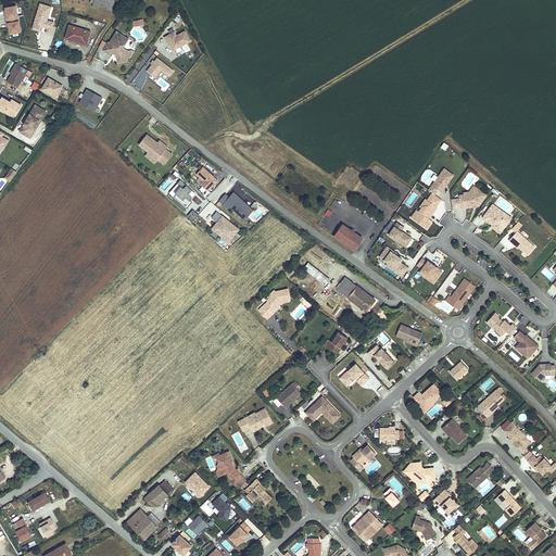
[(112,10),(114,5),(109,3),(109,2),(104,1),(104,0),(90,0),(90,2),(93,3),(92,7),(98,8),(98,7),(112,10)]
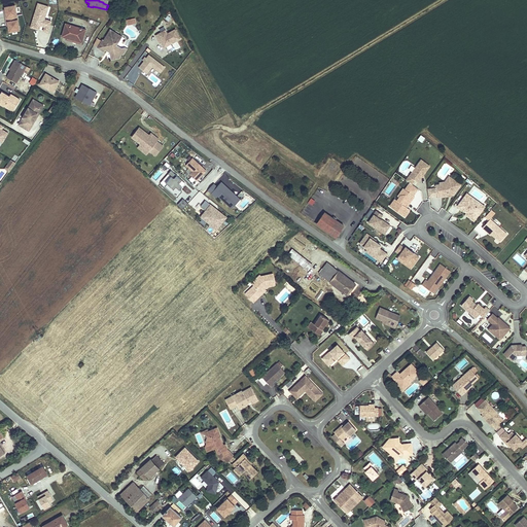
[(43,32),(47,33),(51,22),(44,20),(48,7),(38,4),(32,23),(40,26),(45,27),(43,32)]
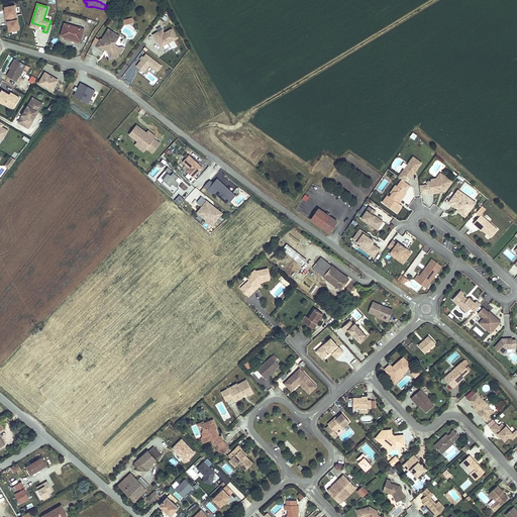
[(9,31),(19,29),(15,5),(5,7),(6,9),(6,13),(5,13),(6,17),(8,17),(9,21),(8,21),(8,25),(9,31)]
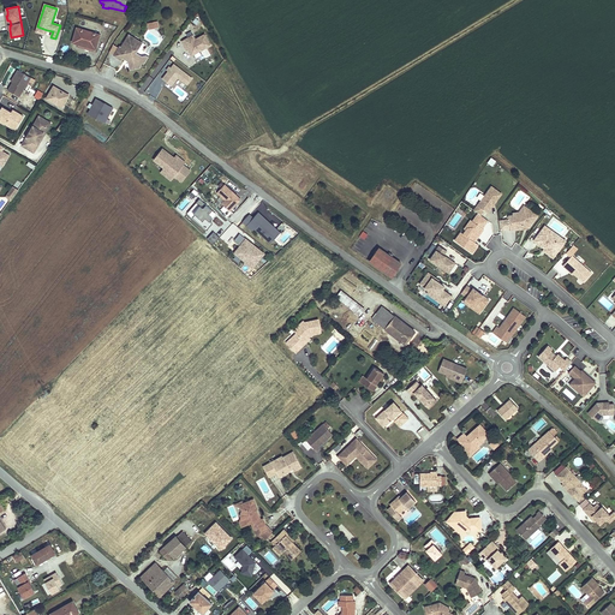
[(96,49),(100,35),(83,30),(77,28),(73,42),(78,45),(78,42),(90,46),(89,47),(96,49)]
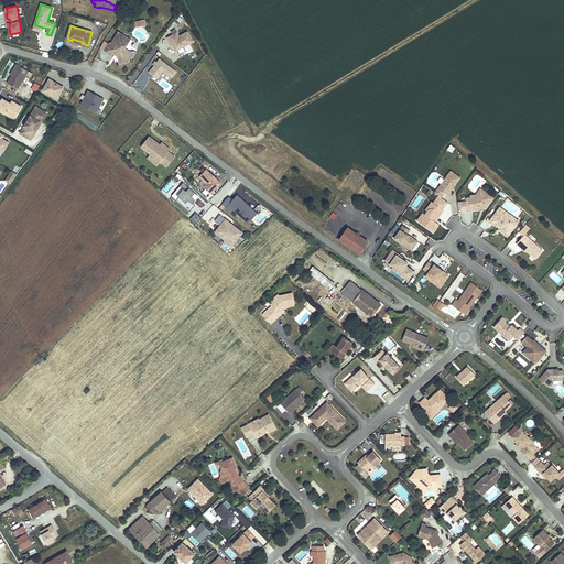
[(193,41),(187,31),(180,36),(177,32),(167,38),(170,42),(171,41),(176,51),(193,41)]
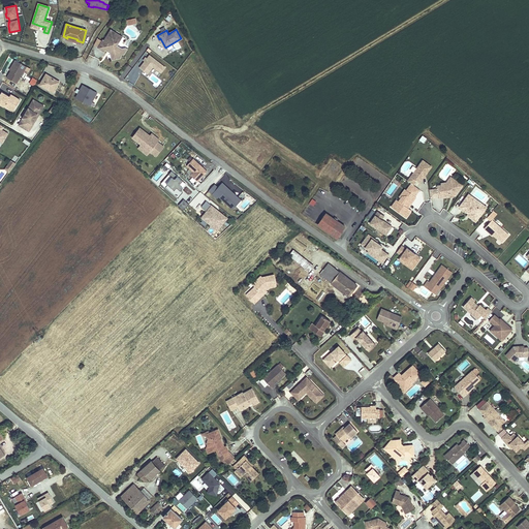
[(122,37),(111,30),(104,40),(103,40),(98,48),(104,52),(106,48),(110,49),(112,49),(112,50),(111,53),(113,60),(120,58),(122,54),(121,53),(121,51),(122,49),(119,47),(116,48),(116,45),(116,44),(118,44),(122,37)]
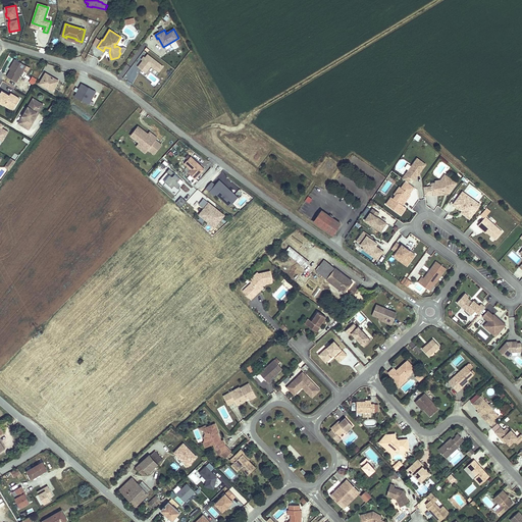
[(97,47),(101,41),(96,38),(93,44),(97,47)]
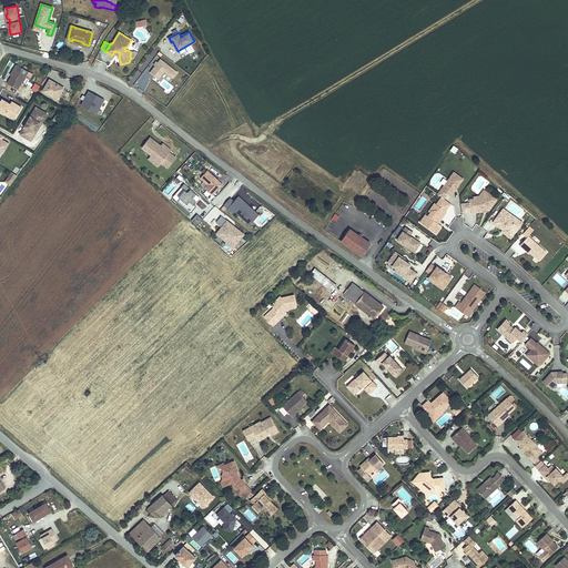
[(178,72),(161,59),(158,63),(156,66),(151,72),(159,79),(164,71),(173,78),(178,72)]
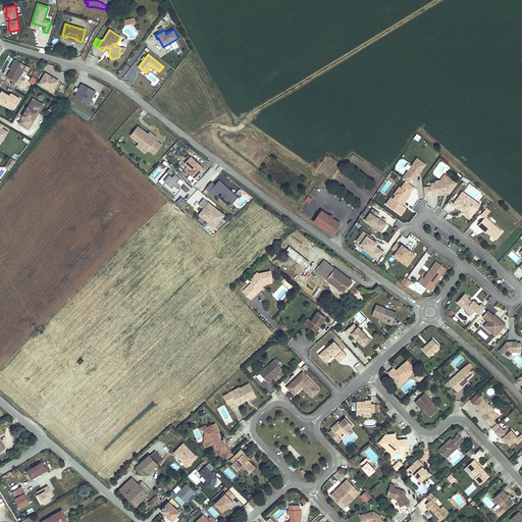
[(15,59),(13,63),(14,64),(11,70),(7,76),(16,83),(20,76),(23,69),(27,65),(15,59)]
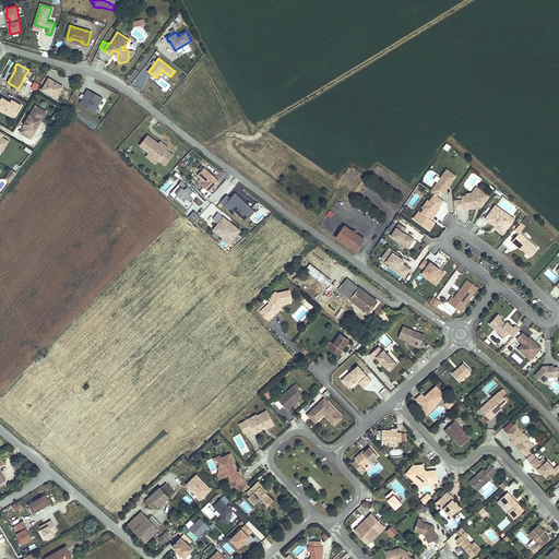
[(56,97),(60,91),(58,90),(60,85),(49,79),(43,90),(56,97)]
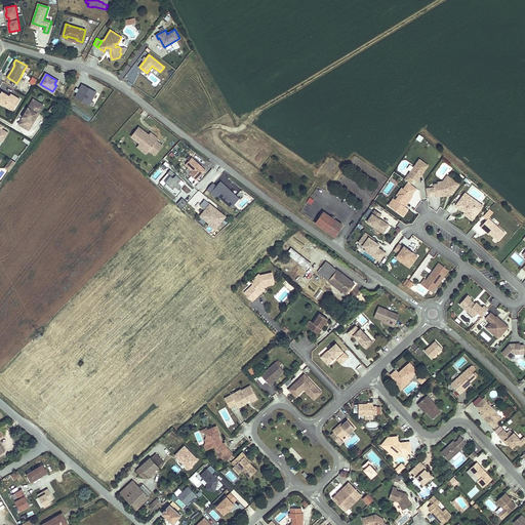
[(28,95),(34,86),(30,83),(24,93),(28,95)]
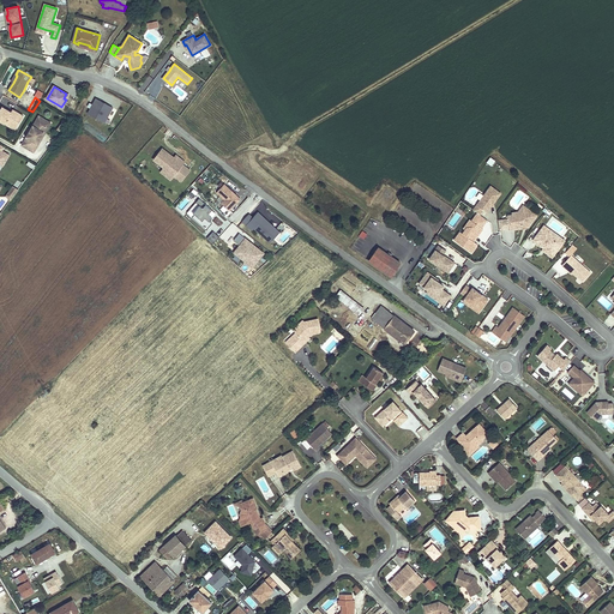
[(109,125),(118,110),(104,103),(103,104),(100,102),(97,106),(94,103),(88,113),(109,125)]
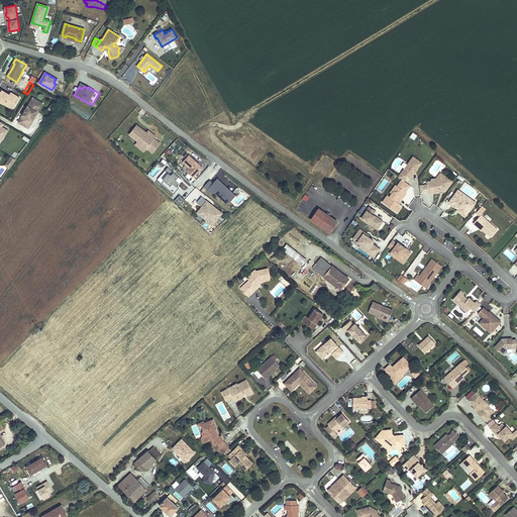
[(12,96),(9,95),(2,90),(0,92),(0,101),(7,105),(7,104),(10,106),(12,104),(15,105),(20,98),(13,94),(12,96)]
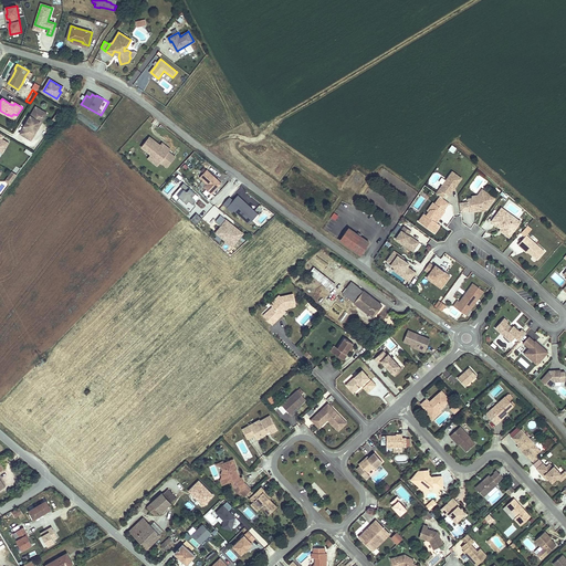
[(37,107),(34,111),(44,117),(46,114),(37,107)]
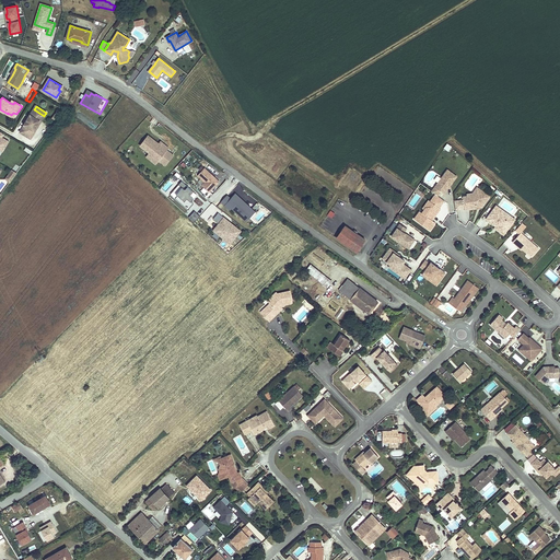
[(44,116),(34,109),(20,132),(31,138),(35,131),(34,130),(39,120),(41,121),(44,116)]
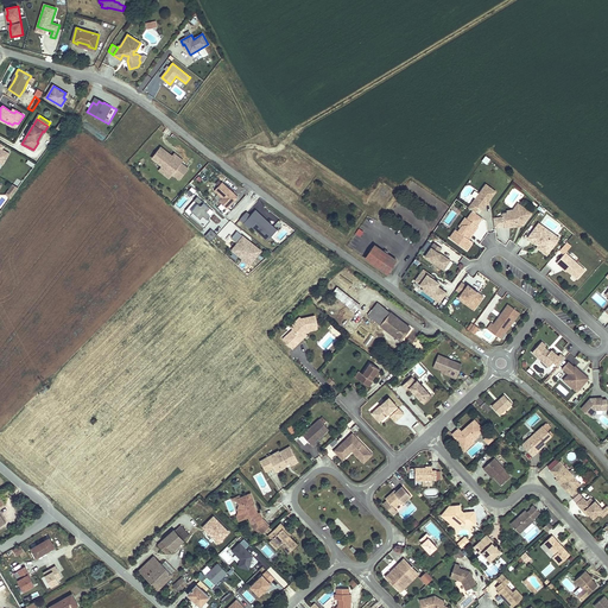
[(5,146),(0,143),(0,157),(0,156),(6,159),(10,153),(2,150),(5,146)]
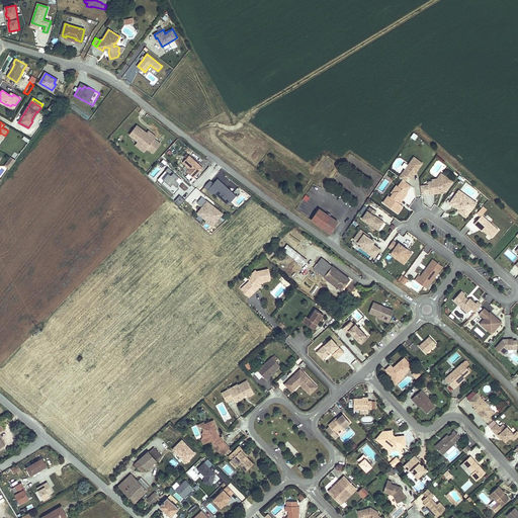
[(161,144),(155,139),(147,133),(137,125),(130,135),(153,153),(161,144)]
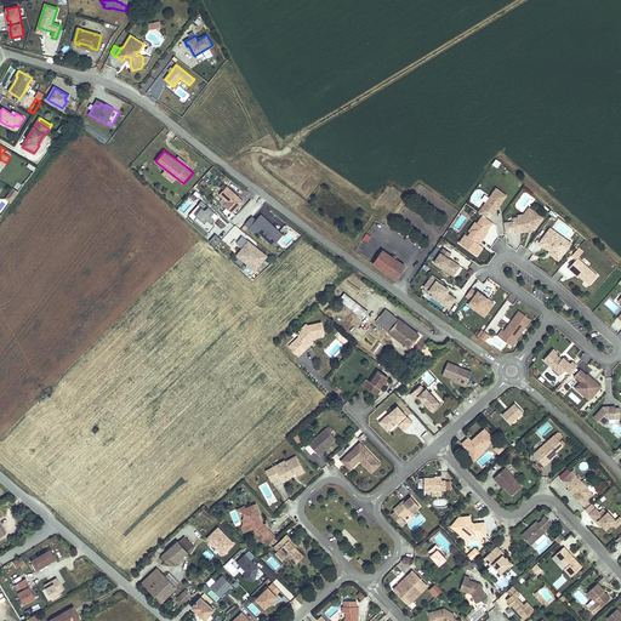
[(178,157),(176,159),(186,166),(187,164),(178,157)]
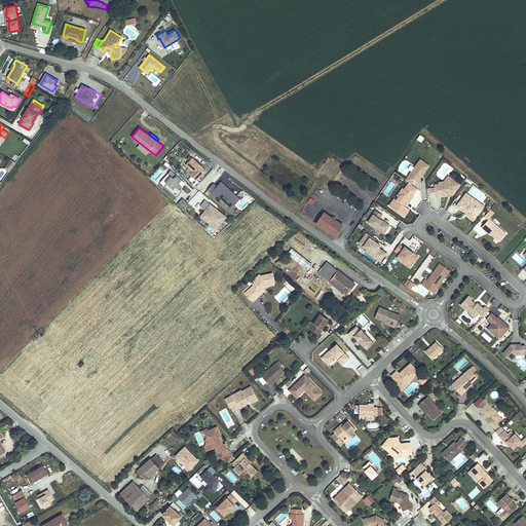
[(147,154),(149,151),(140,144),(138,147),(147,154)]
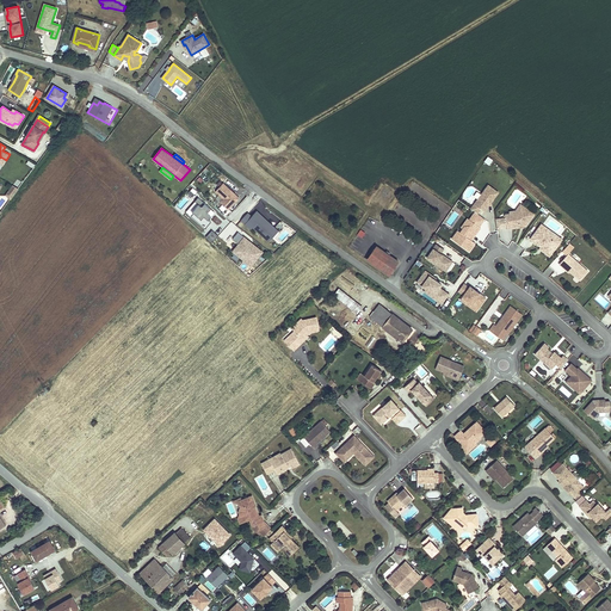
[(233,195),(234,193),(223,183),(216,191),(224,198),(221,202),(228,210),(239,198),(235,195),(235,196),(233,195)]
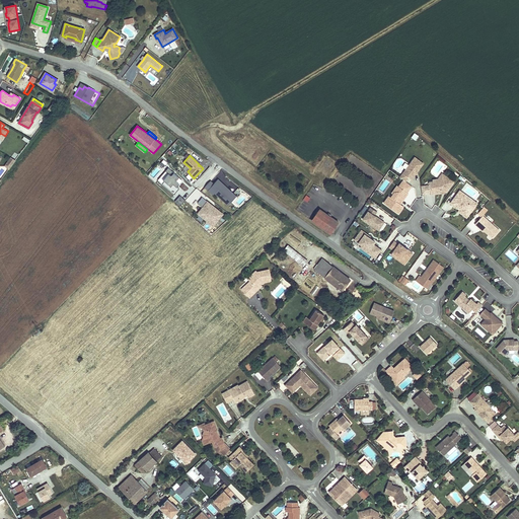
[(412,179),(416,174),(415,172),(417,172),(424,163),(415,157),(400,177),(403,179),(405,181),(409,177),(412,179)]
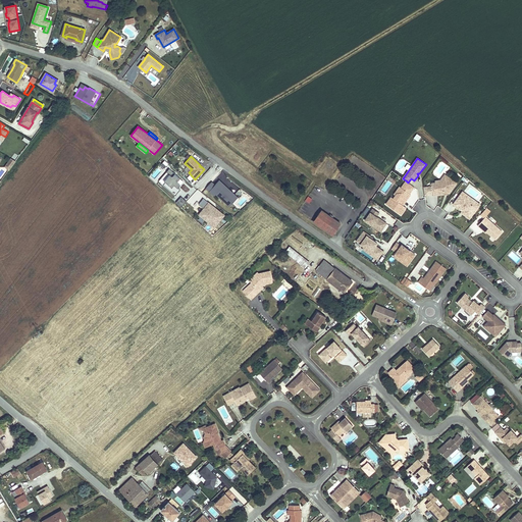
[(180,185),(177,181),(180,178),(169,169),(167,172),(169,174),(164,180),(166,181),(163,185),(175,196),(180,190),(178,188),(180,185)]
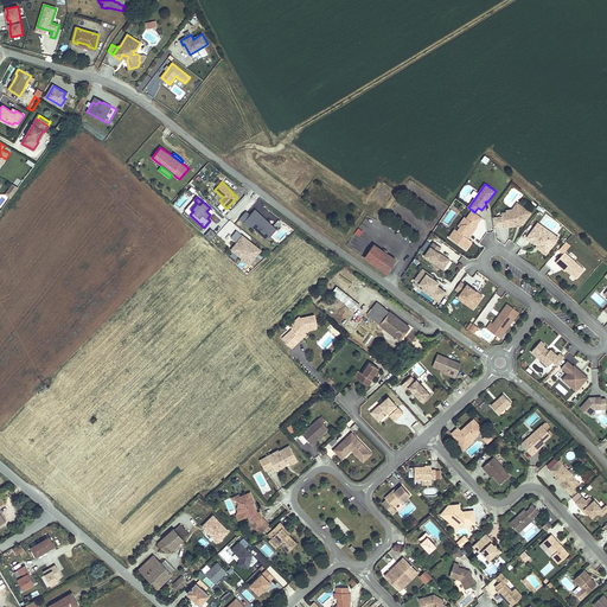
[(506,212),(508,215),(517,213),(522,206),(517,203),(513,209),(506,210),(506,212)]
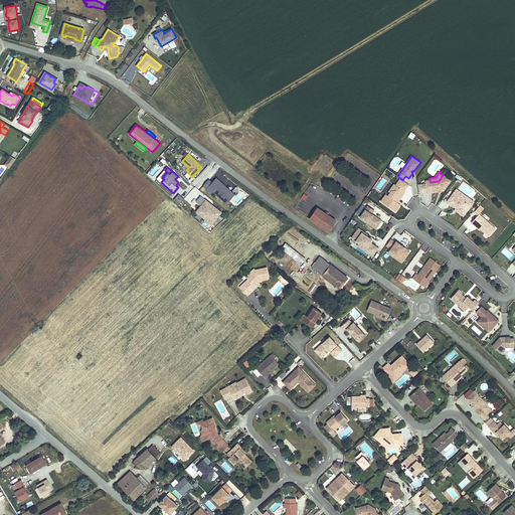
[(443,175),(439,181),(431,182),(430,180),(425,181),(426,183),(427,191),(427,193),(439,191),(439,190),(441,190),(441,191),(442,191),(443,190),(450,180),(443,175)]
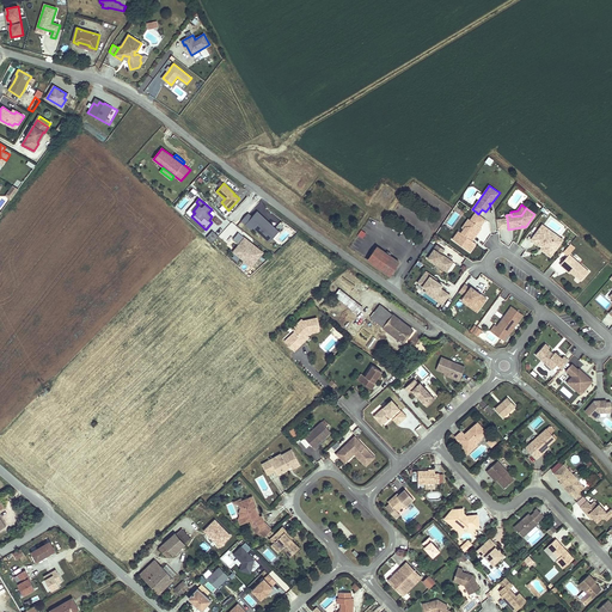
[(268,225),(267,224),(264,221),(267,219),(257,212),(252,216),(249,214),(242,220),(251,230),(254,227),(265,239),(275,228),(269,222),(268,225)]
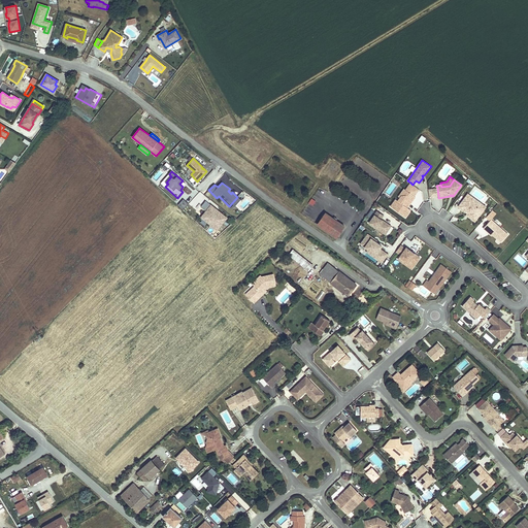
[(413,185),(410,183),(405,190),(408,192),(405,195),(401,196),(400,198),(398,201),(396,199),(390,206),(405,218),(410,210),(407,207),(405,206),(407,204),(409,205),(416,197),(415,196),(419,189),(413,185)]
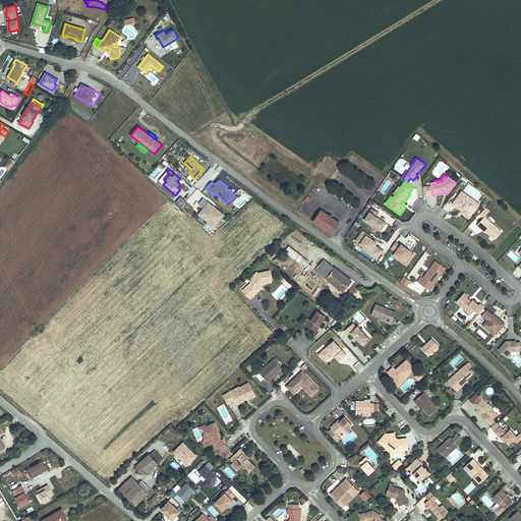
[(422,187),(424,194),(432,193),(431,185),(422,187)]
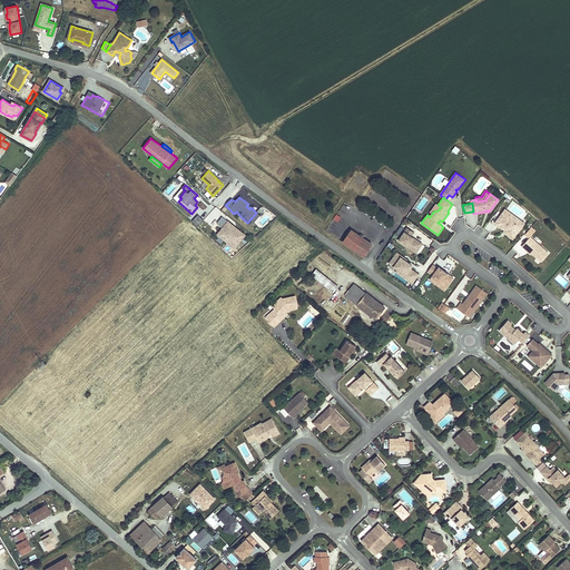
[(436,204),(430,212),(432,214),(433,212),(438,210),(441,207),(438,205),(436,204)]
